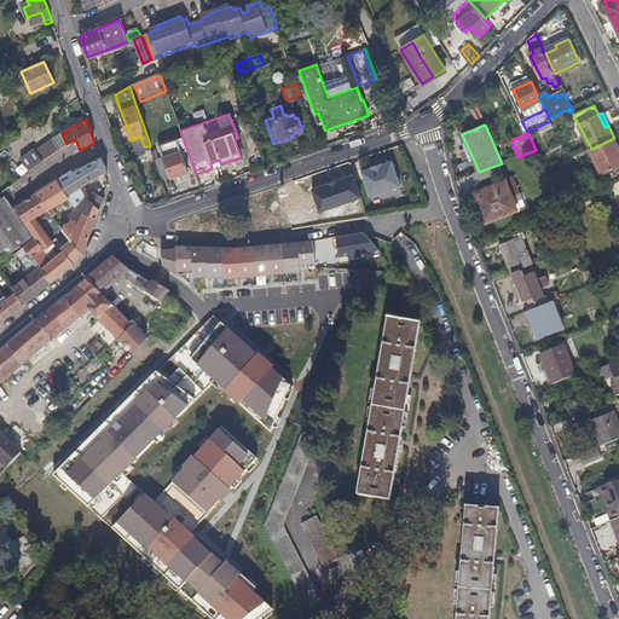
[(618,148),(614,138),(593,149),(591,149),(595,156),(609,185),(613,184),(618,180),(618,148)]
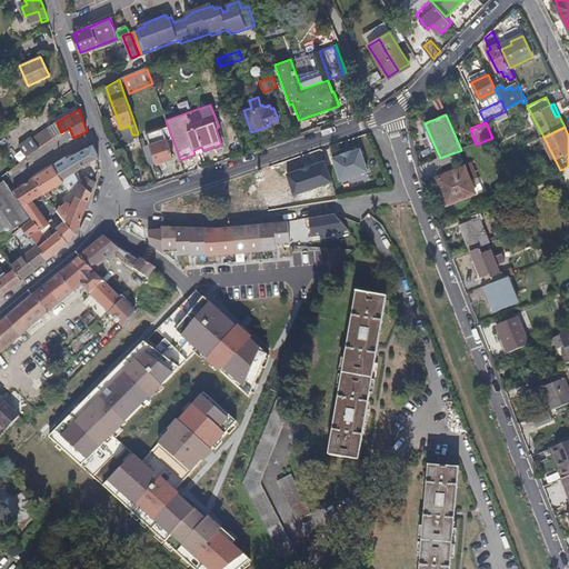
[(29,156),(48,142),(55,137),(49,130),(20,151),(26,158),(29,156)]
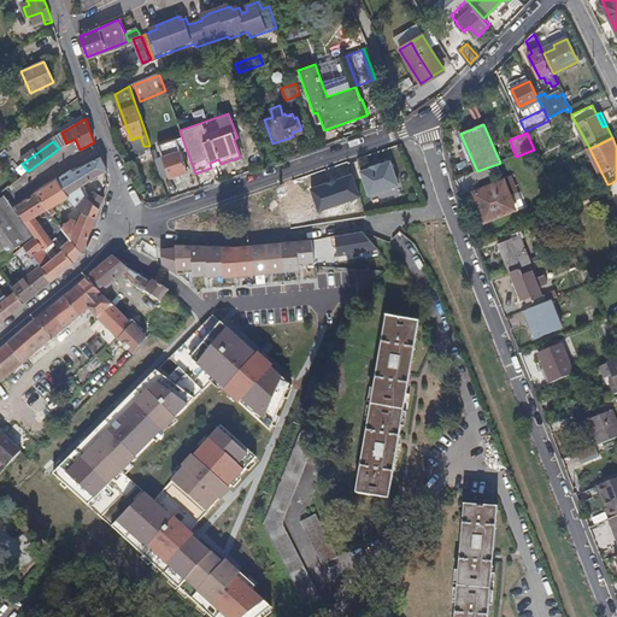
[(187,171),(181,152),(163,158),(169,177),(187,171)]
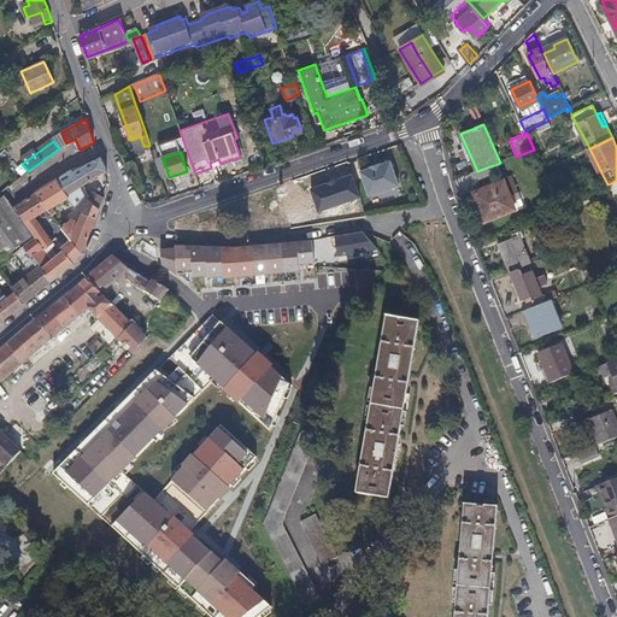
[(78,188),(105,170),(100,157),(93,162),(72,172),(70,170),(56,178),(54,180),(57,184),(63,191),(66,197),(75,206),(84,195),(83,194),(78,188)]
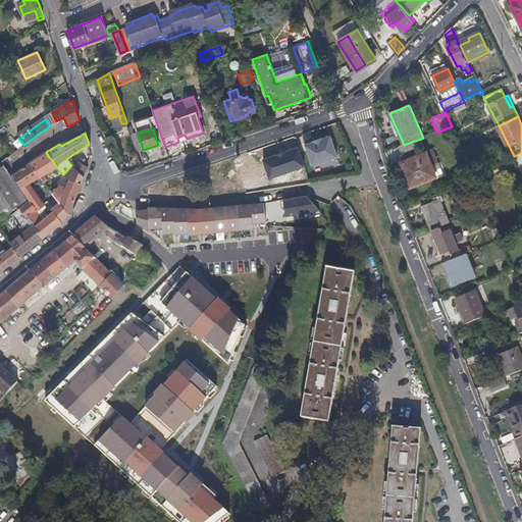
[(143,150),(138,134),(131,136),(132,137),(137,152),(143,150)]
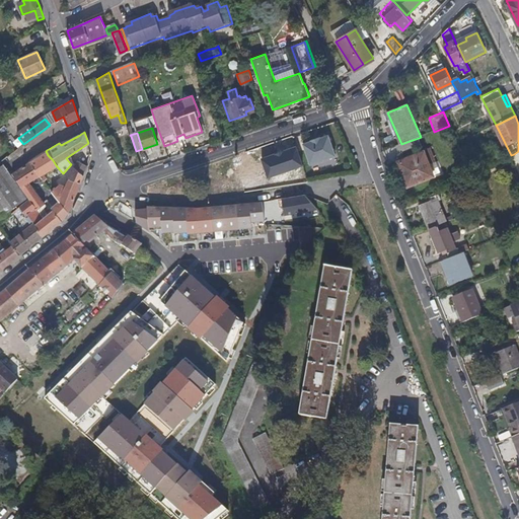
[(334,154),(326,134),(318,137),(318,135),(309,138),(309,140),(301,142),(308,162),(334,154)]
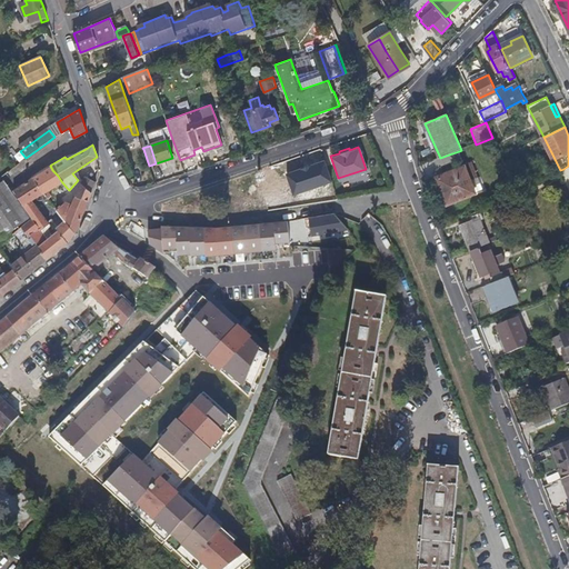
[(438,169),(463,159),(459,151),(449,155),(440,158),(433,160),(438,169)]
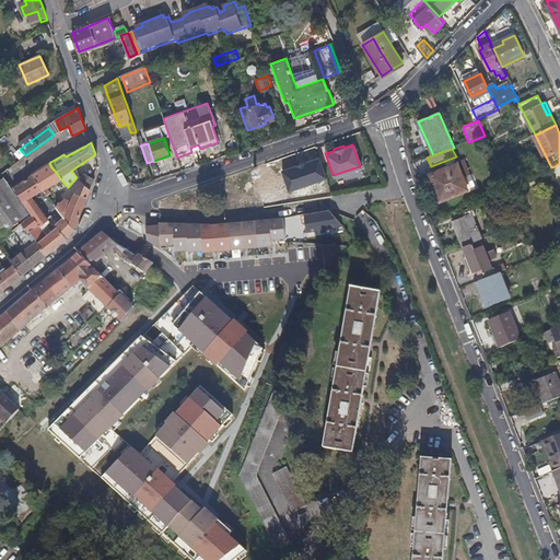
[(319,158),(282,171),(290,193),(327,179),(319,158)]
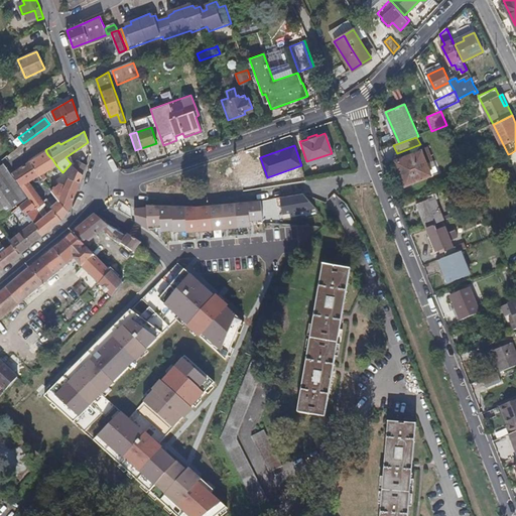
[(473,163),(464,145),(458,148),(465,161),(467,166),(473,163)]
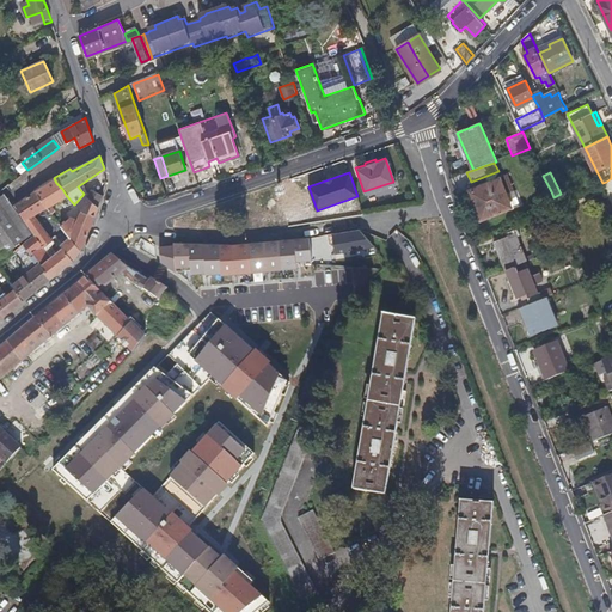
[(66,195),(62,189),(56,183),(54,178),(35,190),(47,207),(50,204),(59,199),(66,195)]
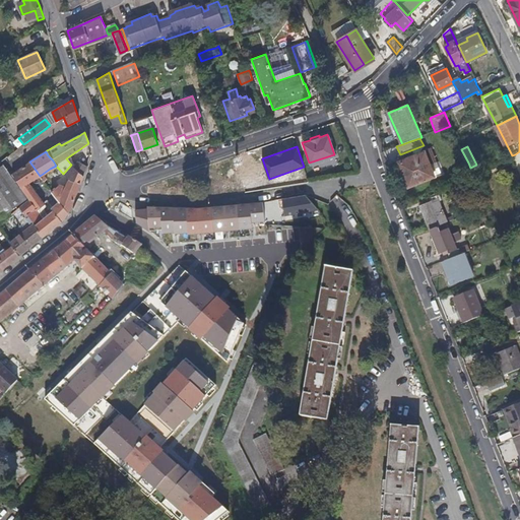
[(435,177),(426,152),(403,161),(406,170),(402,171),(405,179),(409,177),(412,185),(435,177)]
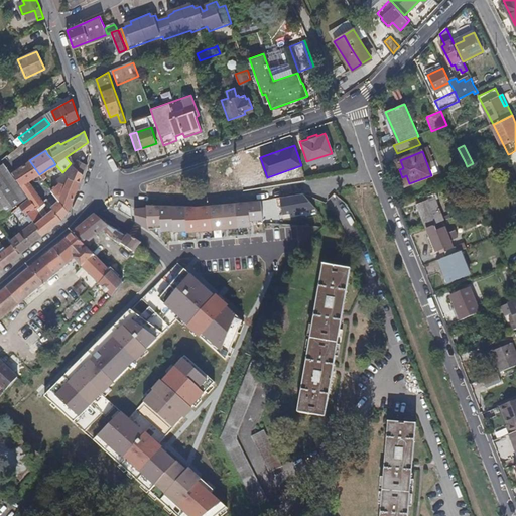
[(29,181),(39,174),(29,160),(26,162),(11,172),(19,184),(21,187),(29,181)]
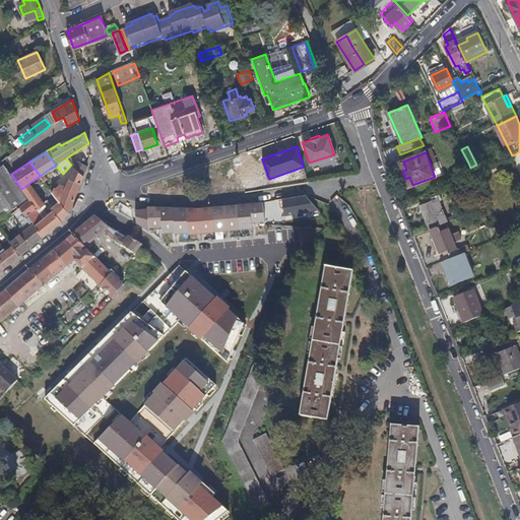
[(85,171),(86,167),(77,161),(75,166),(73,164),(72,166),(83,176),(85,171)]
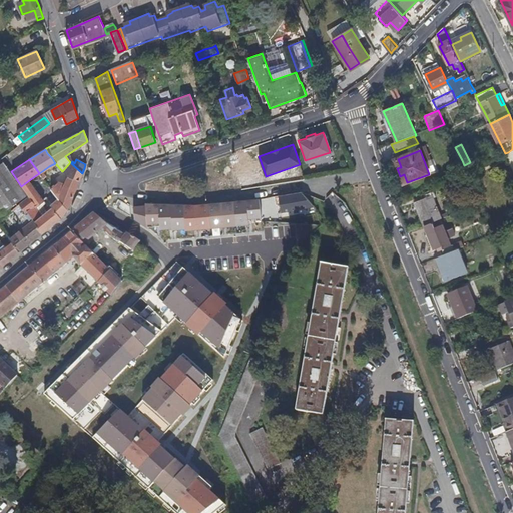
[(76,186),(81,175),(82,173),(71,163),(71,162),(70,162),(62,171),(68,176),(64,183),(58,181),(55,185),(51,189),(51,190),(54,193),(58,198),(62,204),(65,209),(68,204),(76,186)]
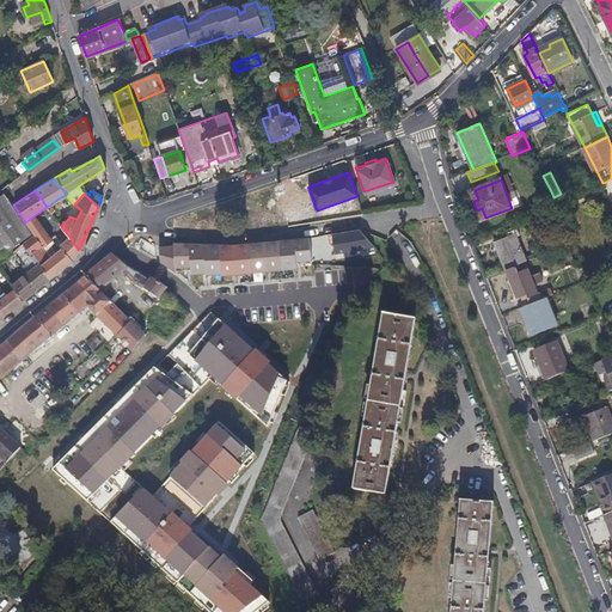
[(60,215),(50,204),(47,207),(55,219),(61,226),(66,221),(60,215)]
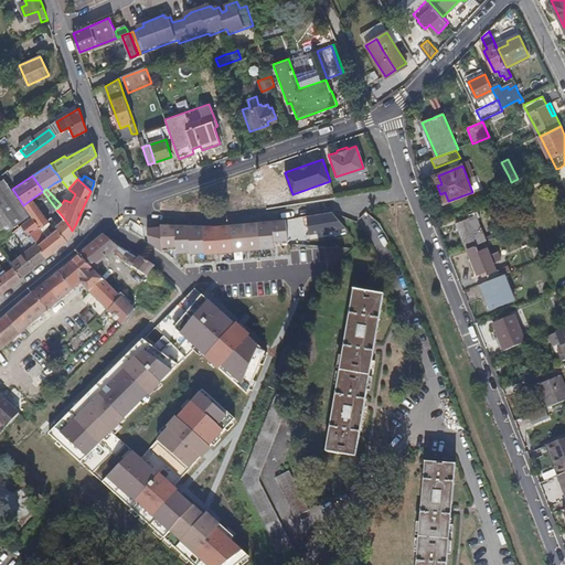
[(530,224),(521,203),(514,190),(511,191),(511,192),(525,226),(530,224)]
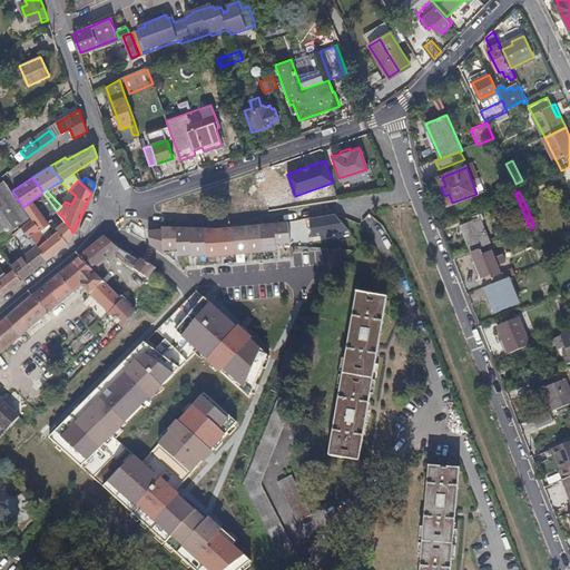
[(48,223),(45,217),(36,205),(32,200),(23,207),(31,218),(38,228),(39,229),(42,227),(43,226),(45,227),(48,223)]
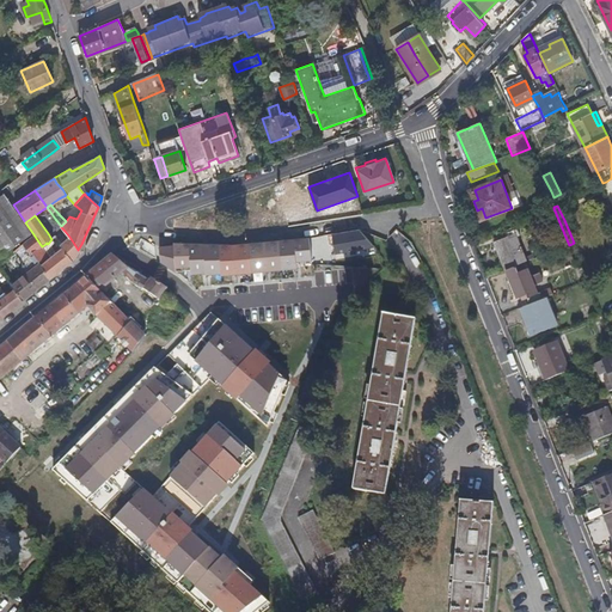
[(367,227),(328,232),(331,259),(371,255),(367,227)]
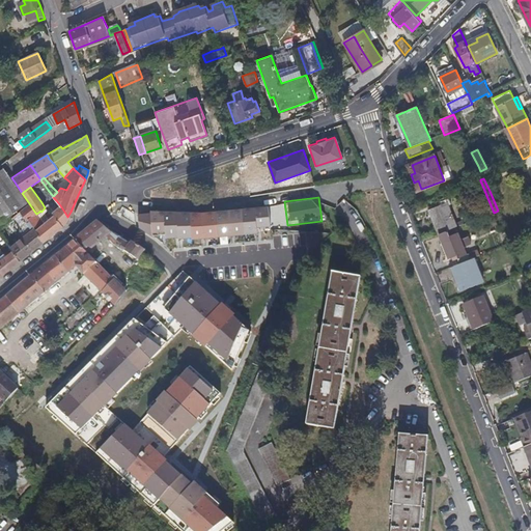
[(462,217),(453,197),(450,198),(452,201),(453,203),(451,205),(457,219),(462,217)]
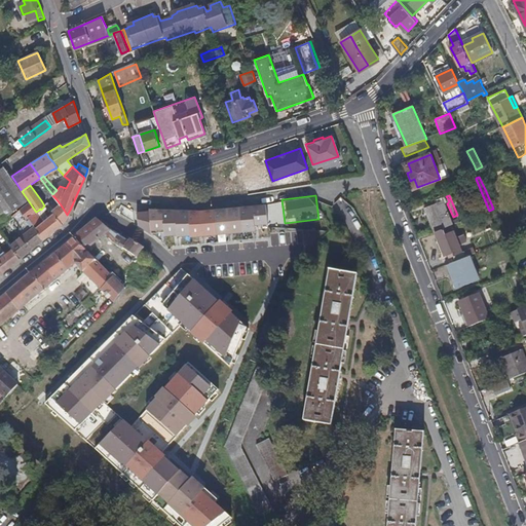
[(453,217),(447,203),(449,201),(448,199),(446,200),(440,202),(426,209),(436,231),(437,230),(445,227),(455,224),(453,217)]
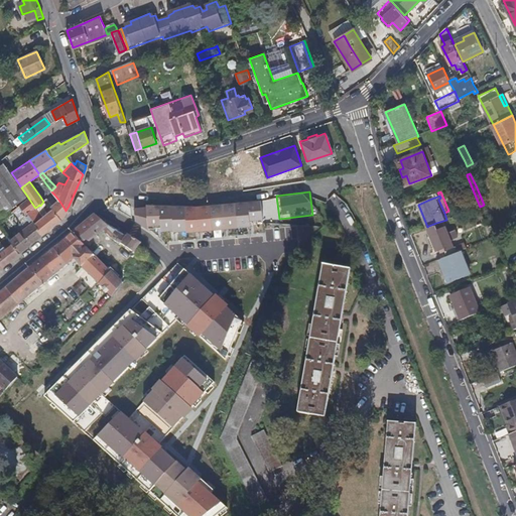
[(27,214),(34,207),(28,198),(12,211),(11,212),(18,221),(27,214)]
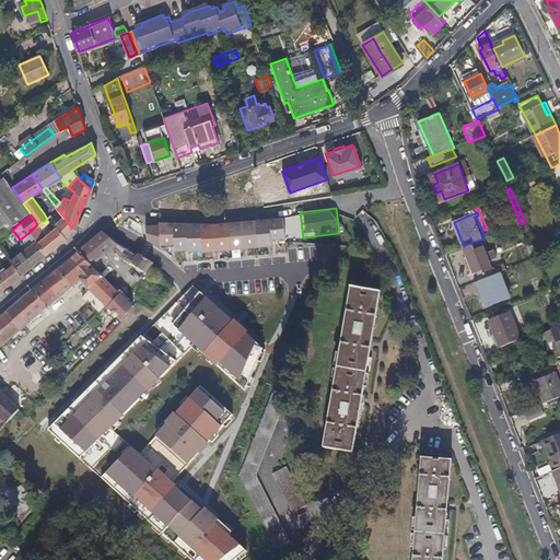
[(63,240),(70,232),(71,229),(68,223),(63,217),(60,219),(55,224),(56,225),(54,228),(50,229),(51,231),(45,235),(44,234),(38,225),(37,224),(30,232),(36,241),(38,245),(46,255),(58,245),(63,240)]
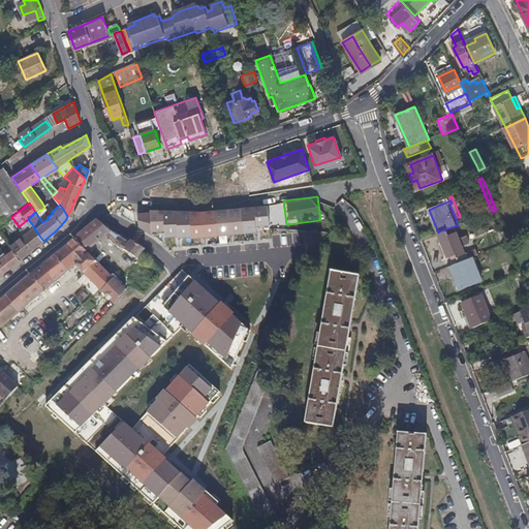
[(267,207),(134,209),(135,236),(268,232),(267,207)]
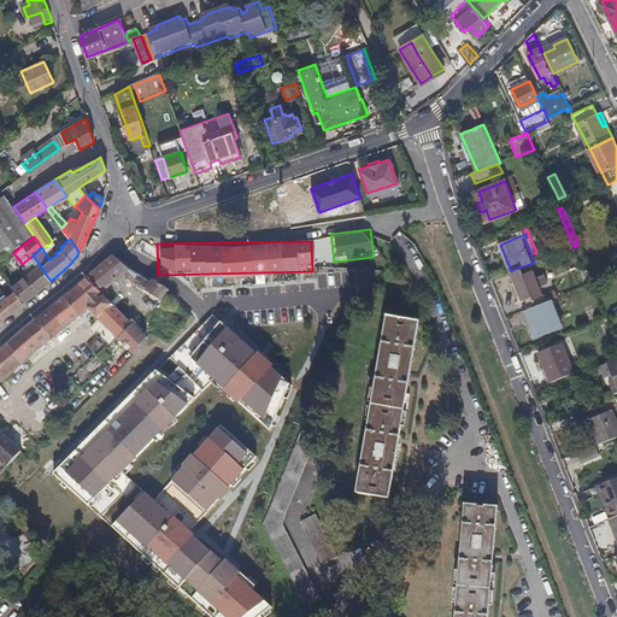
[(147,280),(130,269),(117,259),(115,258),(93,275),(88,280),(101,293),(103,294),(113,283),(123,274),(133,283),(141,289),(157,300),(159,304),(147,317),(137,329),(139,330),(146,338),(150,333),(157,338),(158,339),(181,310),(165,297),(170,291),(156,281),(153,283),(147,280)]
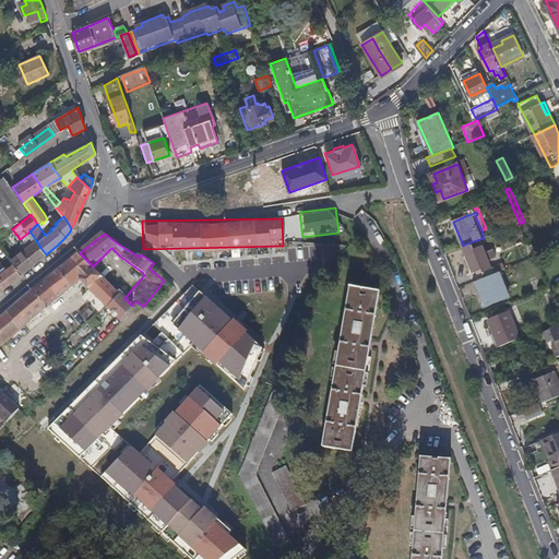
[(28,269),(46,254),(38,245),(36,240),(30,246),(18,256),(3,237),(1,239),(0,239),(0,246),(11,261),(13,264),(21,274),(28,269)]
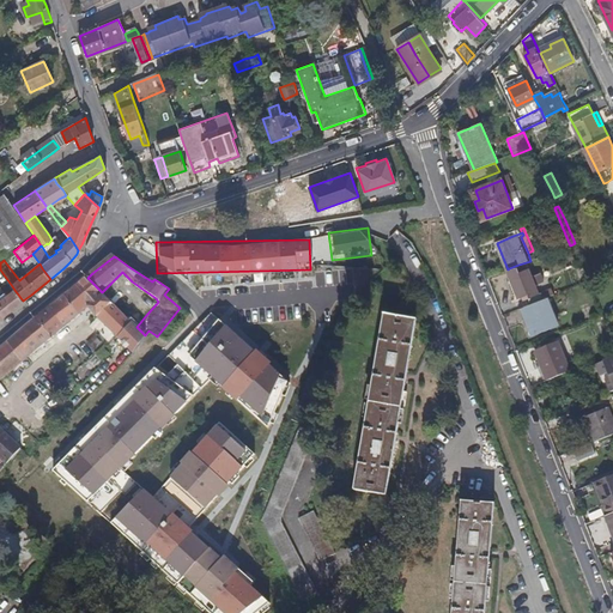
[(538,285),(546,283),(542,273),(534,277),(530,268),(522,272),(519,265),(509,268),(508,269),(513,281),(520,298),(525,296),(529,295),(530,299),(527,301),(529,305),(548,297),(552,296),(556,295),(553,289),(540,293),(538,285)]
